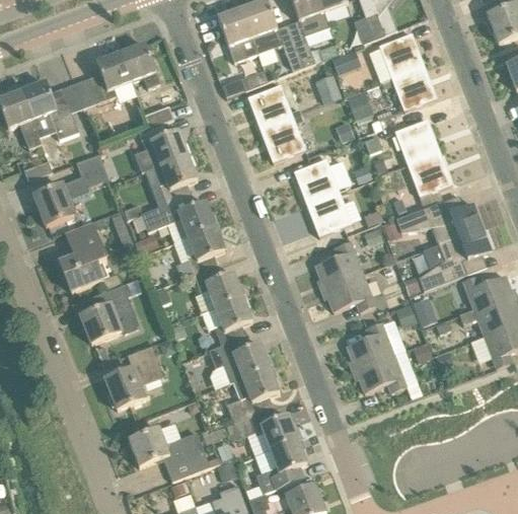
[(260,53),(283,45),(267,0),(264,0),(243,8),(260,53)]
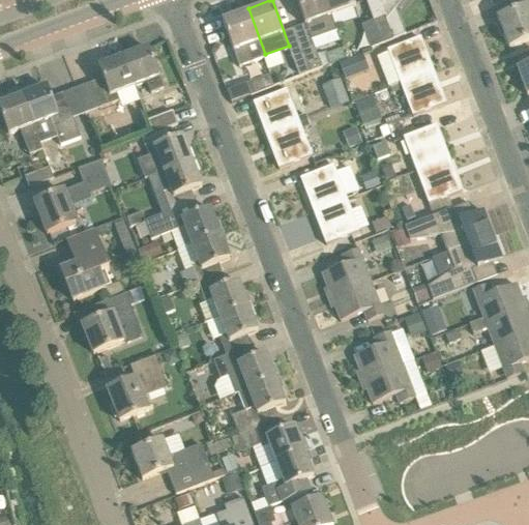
[(336,28),(330,12),(329,13),(324,0),(297,0),(311,37),(336,28)]
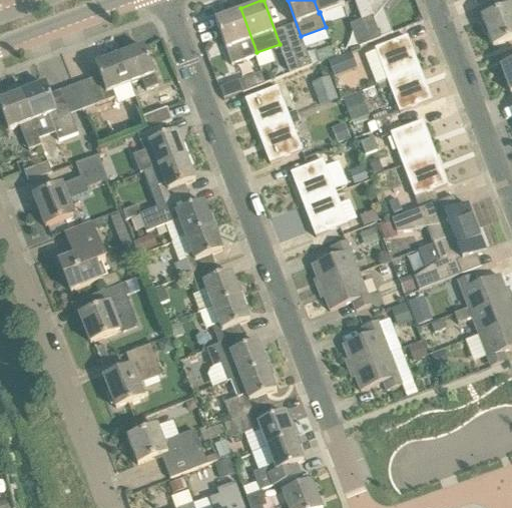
[(314,0),(319,13),(320,12),(344,4),(342,0),(314,0)]
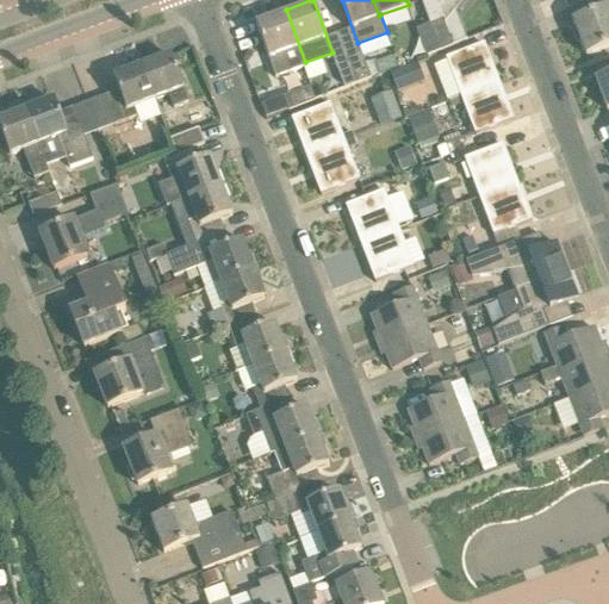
[(422,0),(429,20),(440,47),(453,42),(445,19),(459,0),(422,0)]
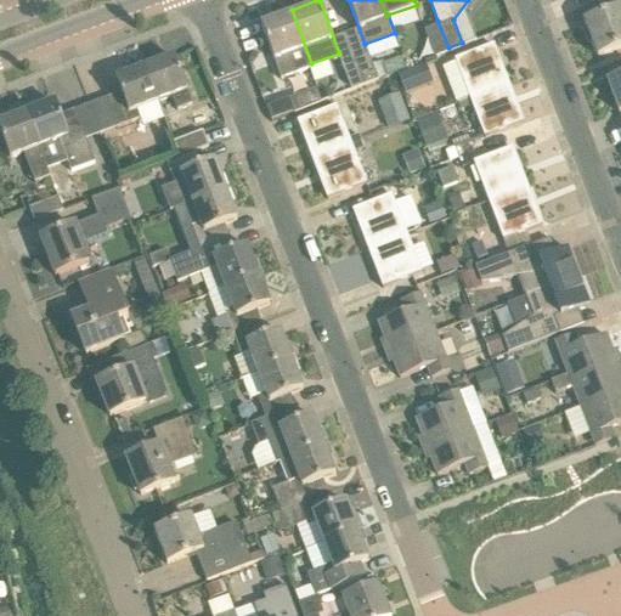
[(609,0),(611,9),(583,18),(597,52),(620,43),(620,0),(609,0)]
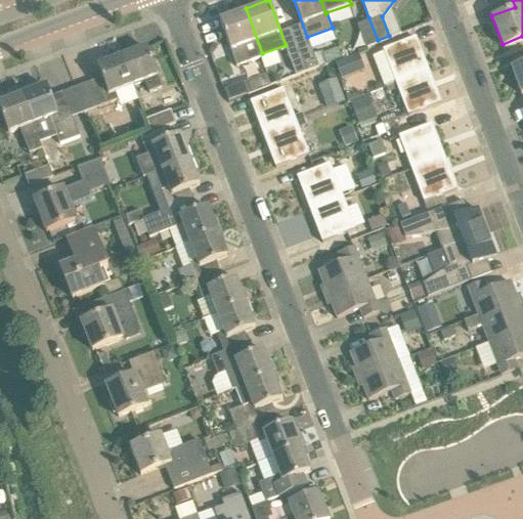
[(236,63),(262,53),(246,8),(219,17),(236,63)]
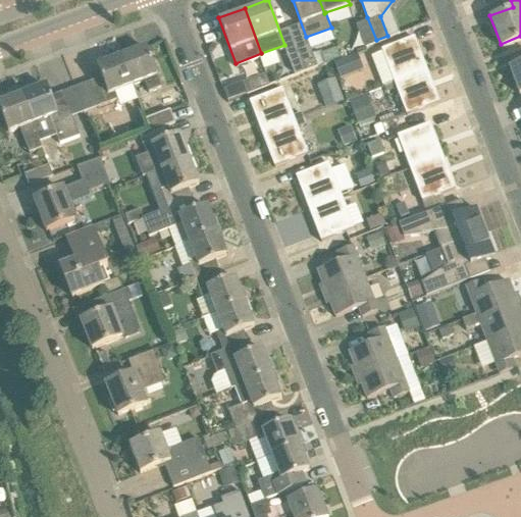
[(364,44),(376,40),(367,17),(356,21),(364,44)]
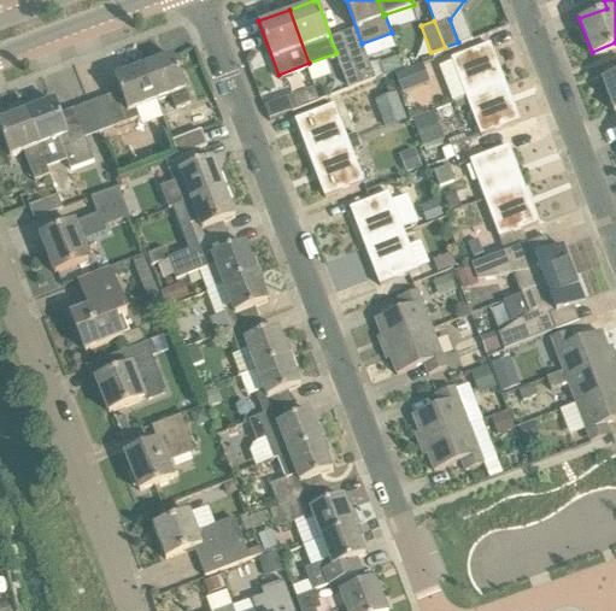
[(451,98),(453,97),(464,93),(504,77),(490,40),(451,56),(451,58),(439,64),(451,98)]
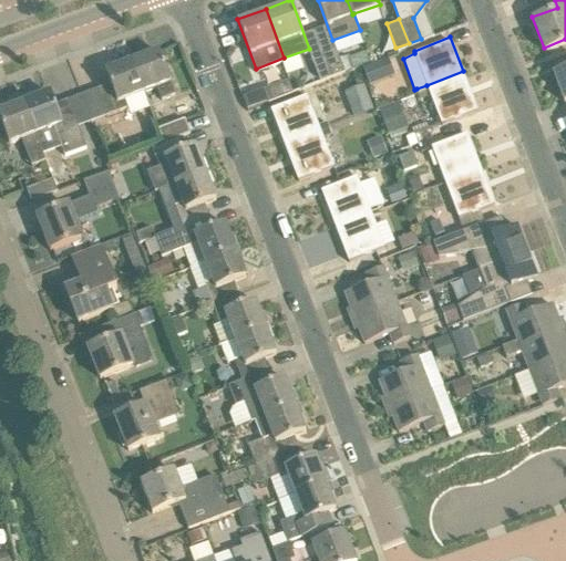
[(322,49),(331,73),(345,69),(335,44),(322,49)]
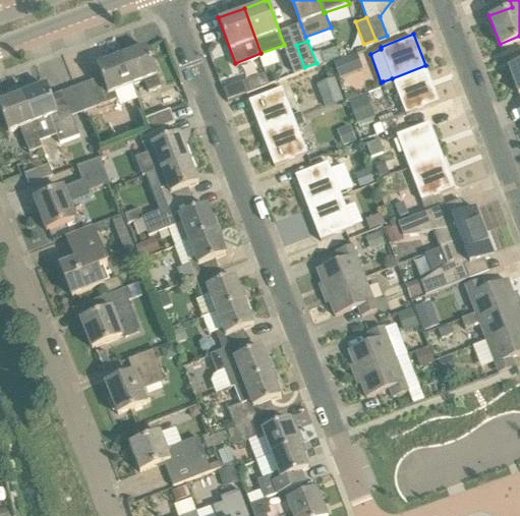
[(142,78),(147,89),(161,83),(146,45),(122,53),(132,82),(142,78)]
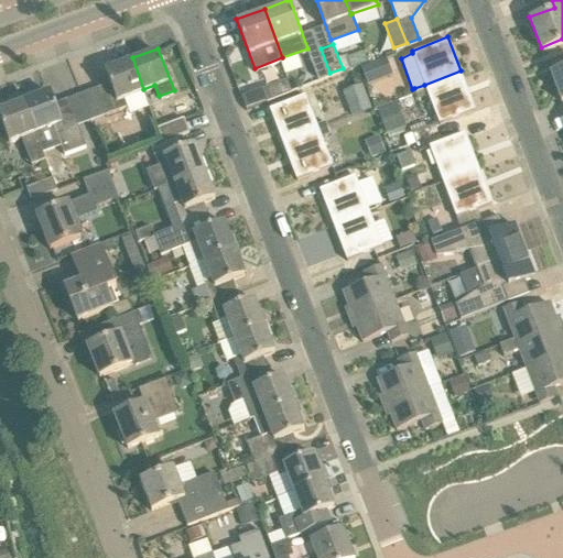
[(317,77),(329,73),(321,48),(309,53),(317,77)]
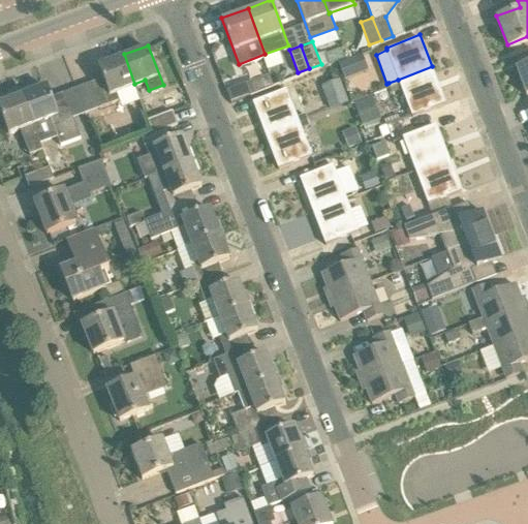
[(361,52),(338,61),(344,76),(367,67),(361,52)]
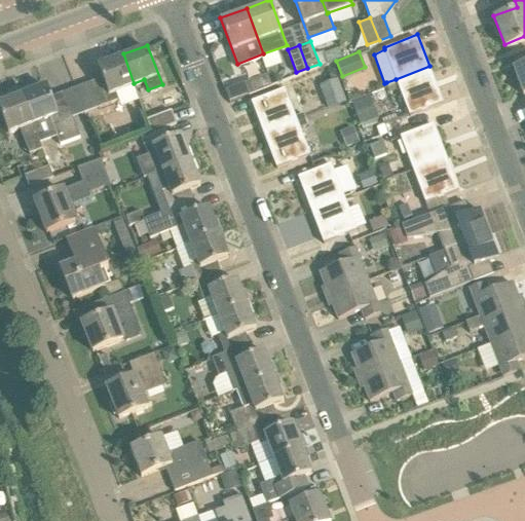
[(115,90),(134,83),(123,53),(98,64),(102,75),(90,79),(100,103),(118,97),(115,90)]
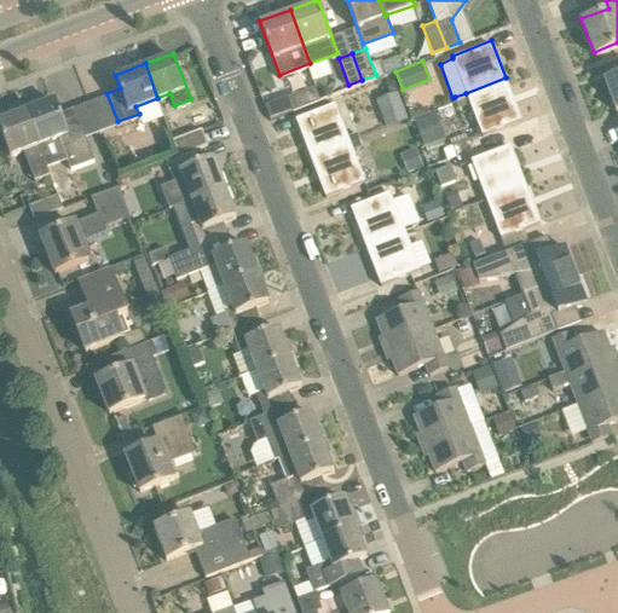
[(617,73),(604,79),(616,108),(617,107),(617,73)]
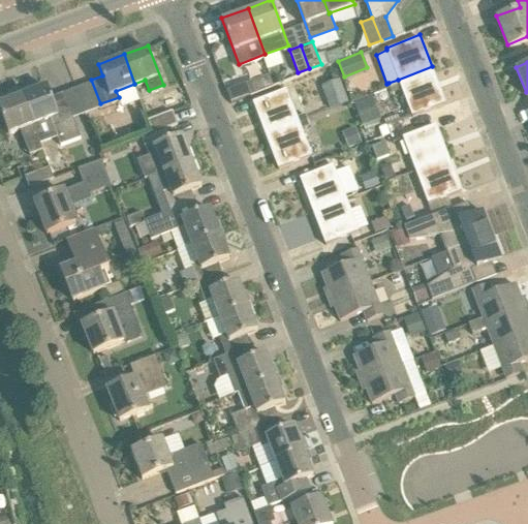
[(400,86),(410,113),(445,101),(432,66),(398,80),(400,86)]
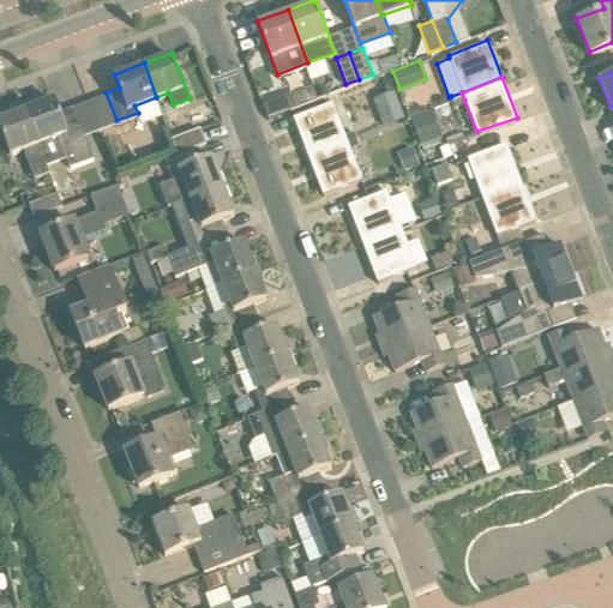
[(290,108),(317,97),(312,83),(284,94),(289,106),(290,108)]
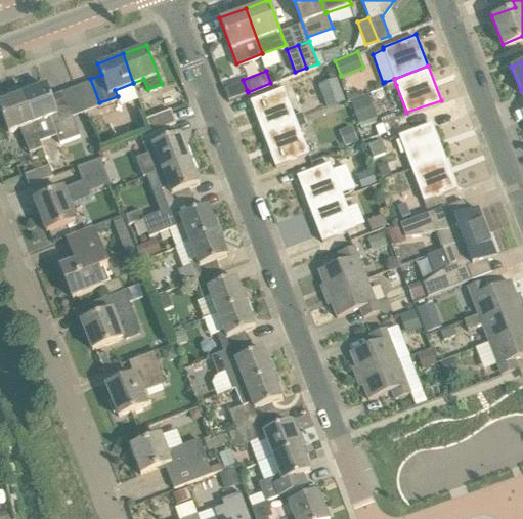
[(336,75),(317,82),(327,104),(344,98),(336,75)]
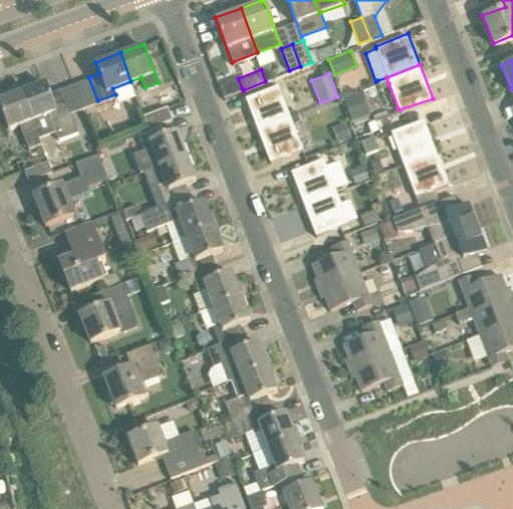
[(242,88),(238,78),(238,77),(220,84),(224,95),(242,88)]
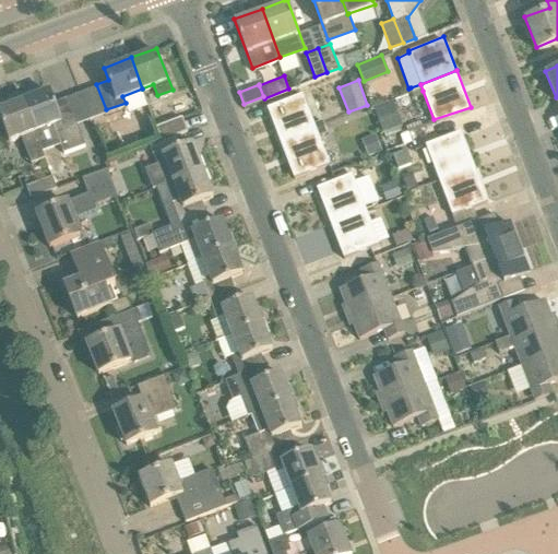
[(413,94),(423,91),(420,84),(411,87),(413,94)]
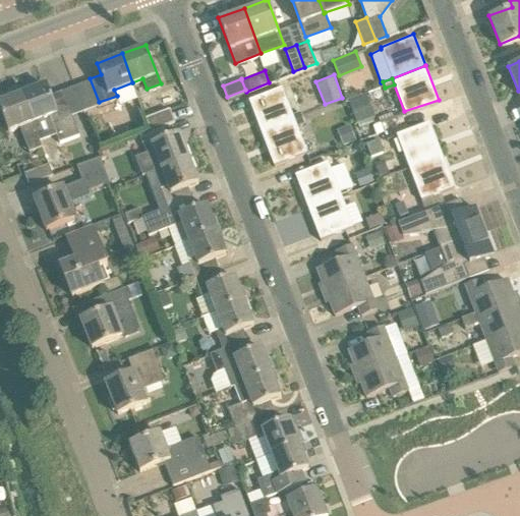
[(78,132),(69,108),(62,89),(50,93),(46,82),(22,92),(41,138),(57,132),(60,139),(78,132)]
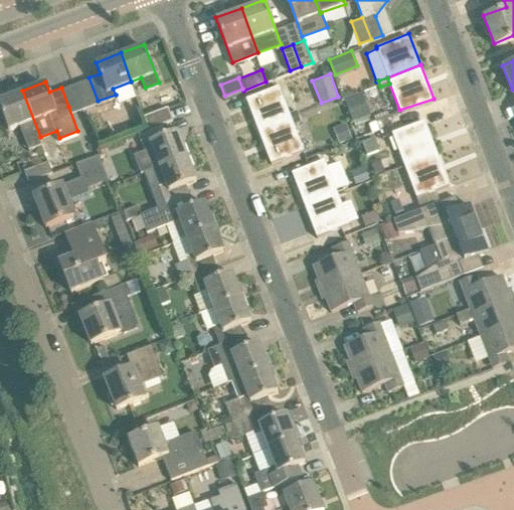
[(297,108),(287,112),(277,87),(245,98),(259,130),(299,114),(297,108)]
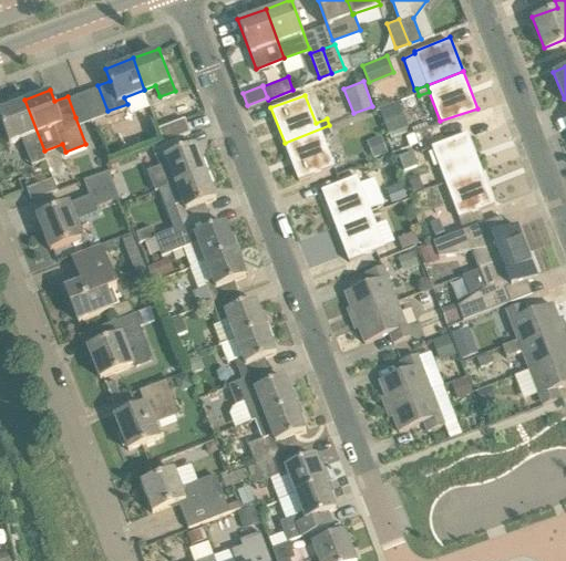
[(43,151),(44,151),(24,100),(0,108),(0,118),(8,141),(21,136),(31,162),(45,156),(43,151)]
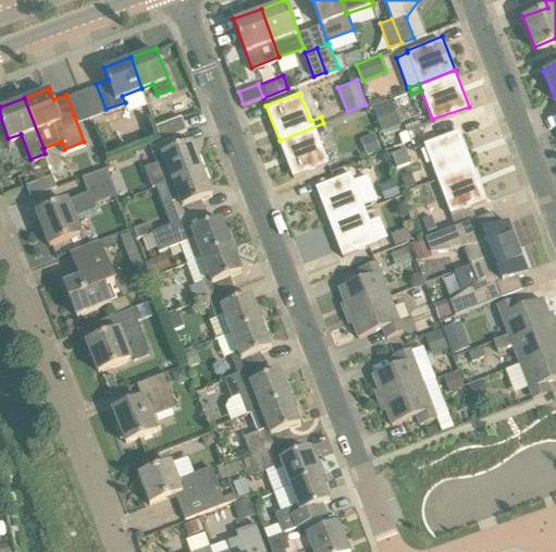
[(398,122),(400,121),(392,98),(373,105),(383,132),(399,125),(398,122)]
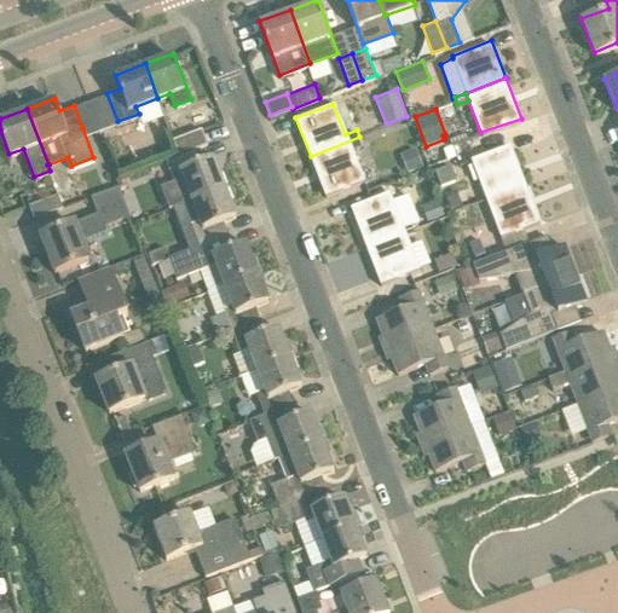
[(178,152),(195,146),(207,142),(201,126),(172,138),(178,152)]
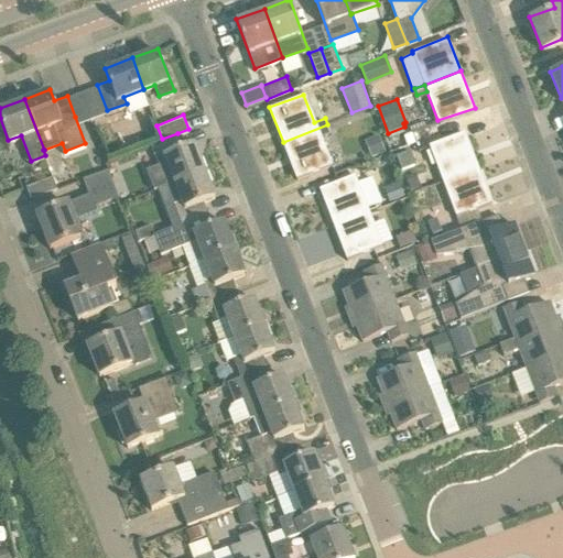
[(329,164),(318,134),(329,130),(327,124),(283,142),(296,177),(329,164)]
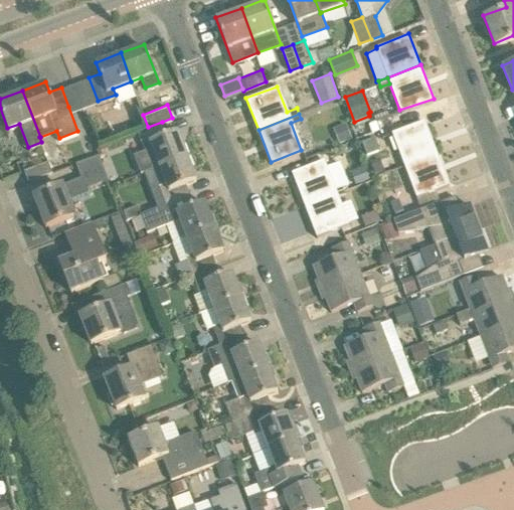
[(404,165),(437,153),(424,119),(391,131),(404,165)]
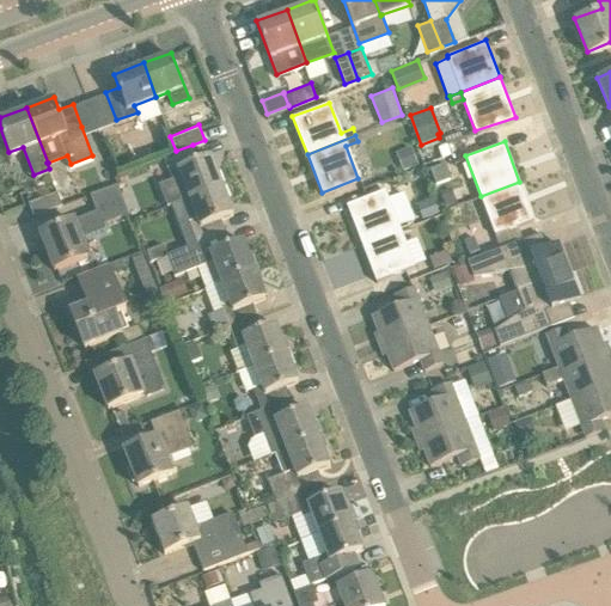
[(396,150),(403,167),(417,161),(410,142),(396,150)]
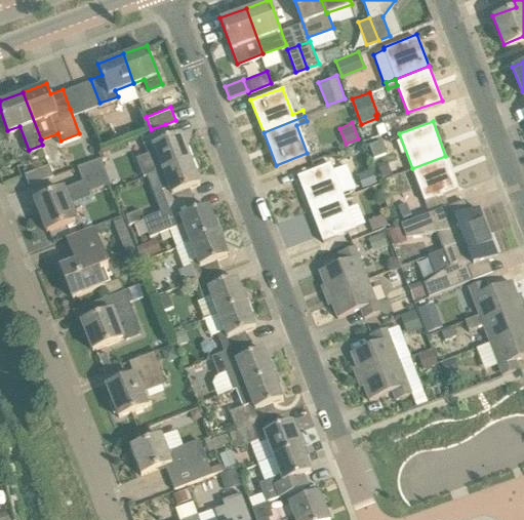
[(144,174),(148,173),(161,168),(190,157),(180,132),(169,136),(165,124),(151,129),(142,133),(149,151),(136,156),(144,174)]
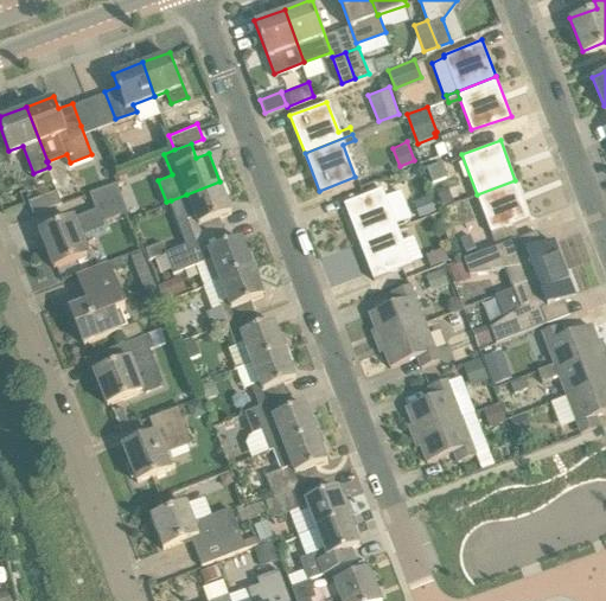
[(426,164),(431,179),(447,173),(441,159),(426,164)]
